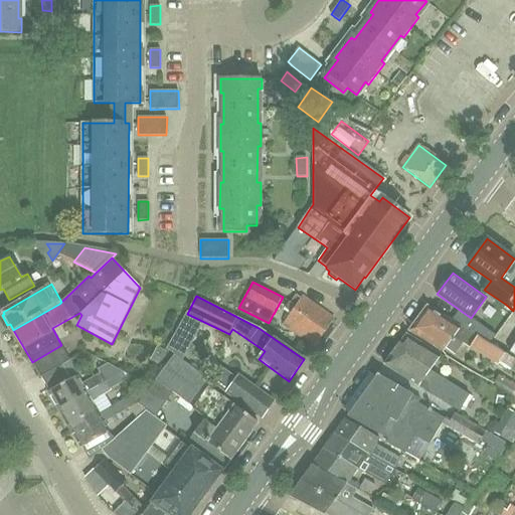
[(284,325),(314,347),(334,319),(303,298),(302,299),(297,296),(292,303),(297,306),(284,325)]
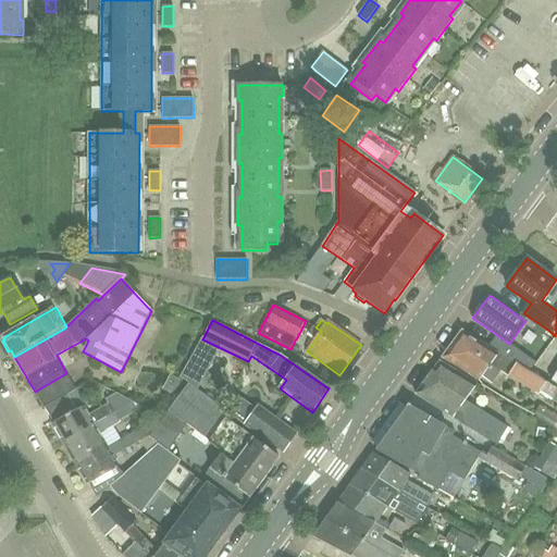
[(490,348),(463,332),(443,358),(479,381),(482,378),(493,385),(499,376),(533,397),(537,395),(539,396),(542,394),(553,400),(556,403),(556,388),(548,383),(510,361),(498,355),(490,348)]
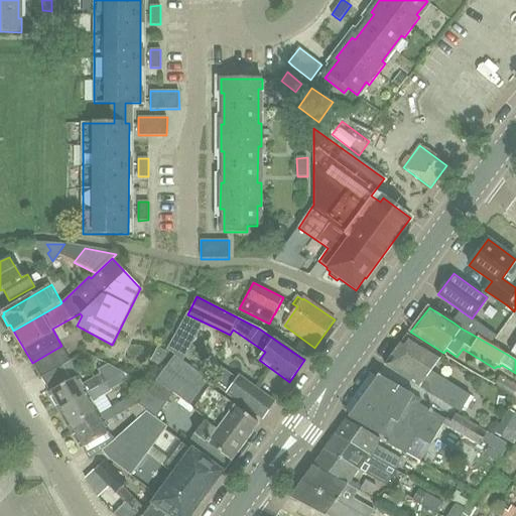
[(461,311),(454,323),(462,329),(473,335),(479,326),(472,319),(461,311)]
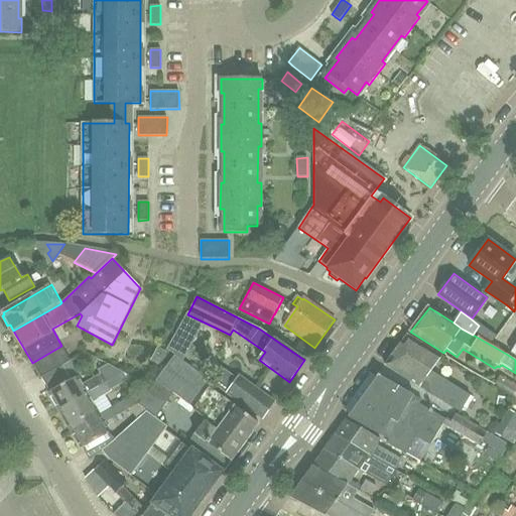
[(408,336),(397,351),(430,372),(441,356),(408,336)]
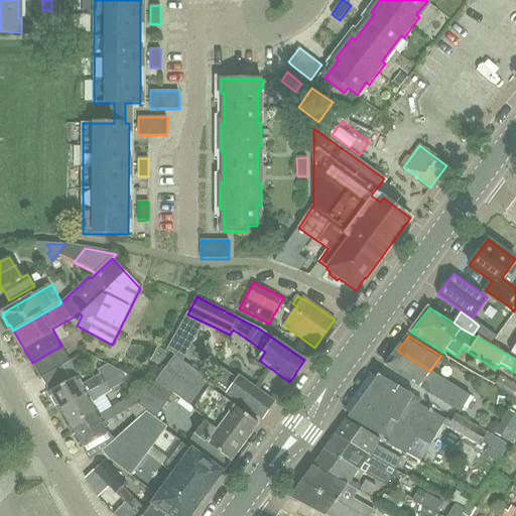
[(471,396),(430,372),(397,351),(386,366),(461,412),(471,396)]
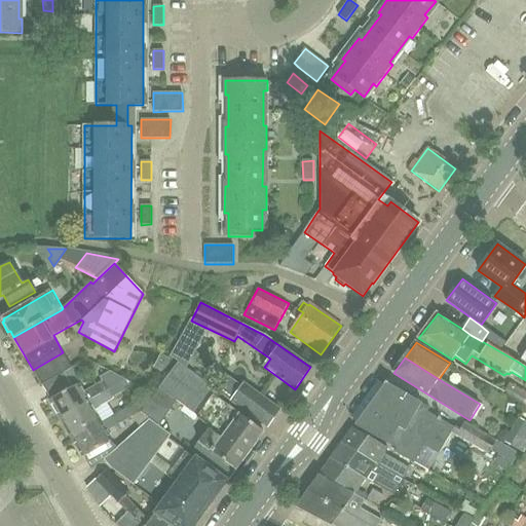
[(141,412),(148,419),(171,436),(173,434),(160,425),(178,402),(210,425),(197,442),(235,470),(263,433),(214,397),(218,391),(179,363),(148,403),(141,412)]
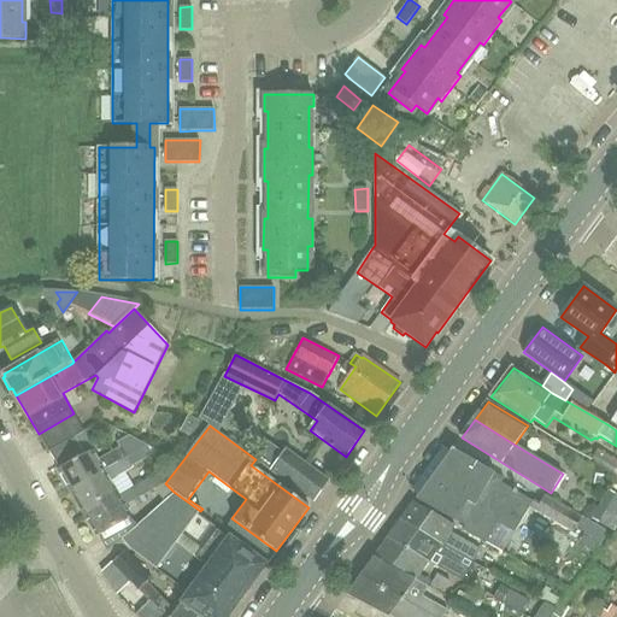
[(127,459),(125,458),(131,456),(148,447),(147,446),(128,435),(116,441),(119,448),(97,462),(89,451),(59,469),(71,489),(127,459)]
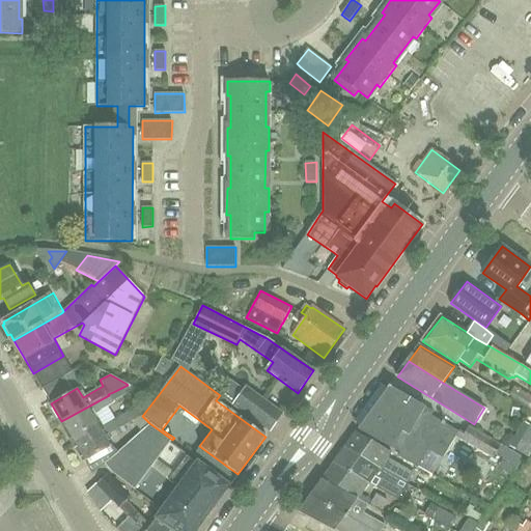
[(247,388),(244,391),(231,381),(220,395),(270,431),(282,414),(247,388)]
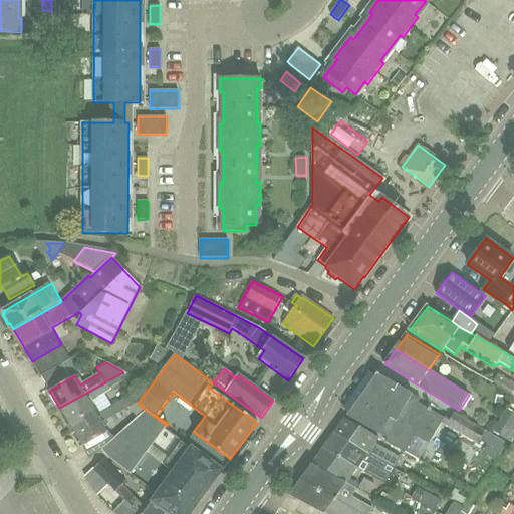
[(104,381),(105,382),(109,391),(114,388),(113,387),(126,379),(123,372),(109,379),(104,381)]
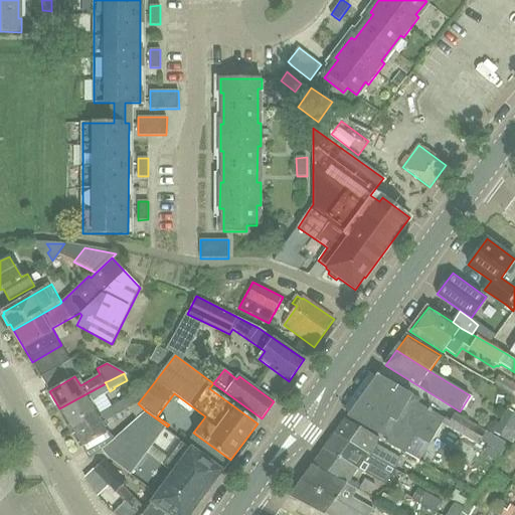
[(378,375),(348,416),(388,440),(386,444),(406,455),(416,438),(430,446),(443,424),(480,446),(487,434),(457,413),(455,412),(451,419),(446,416),(445,418),(420,403),(422,400),(378,375)]
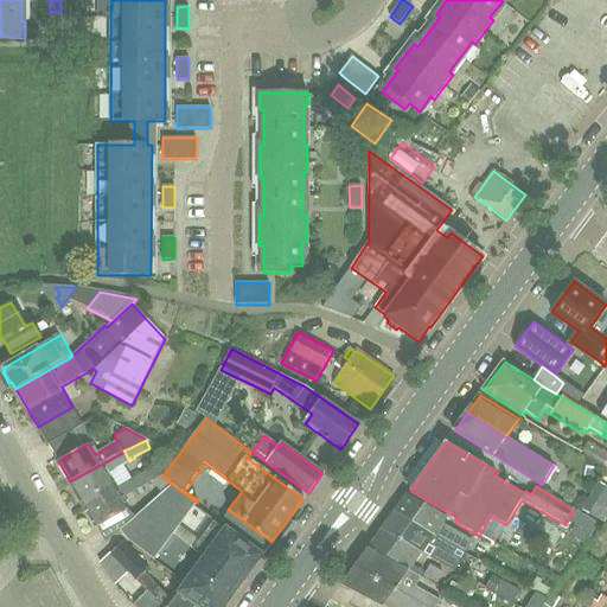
[(84,506),(115,489),(107,474),(129,461),(125,452),(70,481),(84,506)]
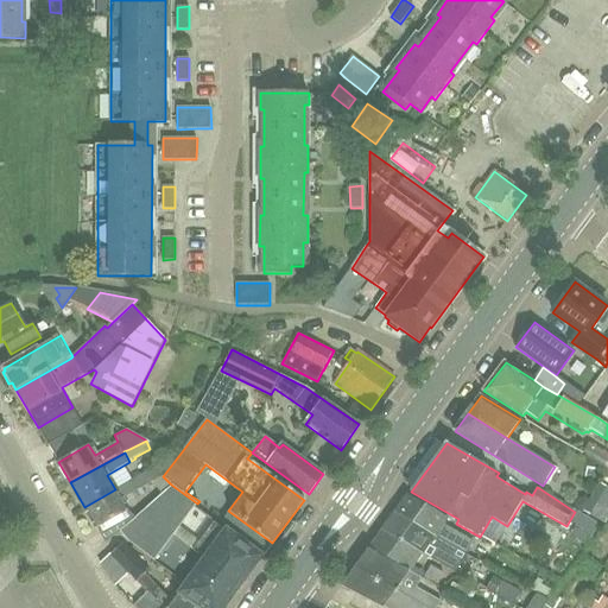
[(121,500),(144,487),(163,476),(171,466),(165,460),(138,476),(115,489),(84,507),(106,543),(120,531),(135,518),(134,517),(128,511),(121,500)]
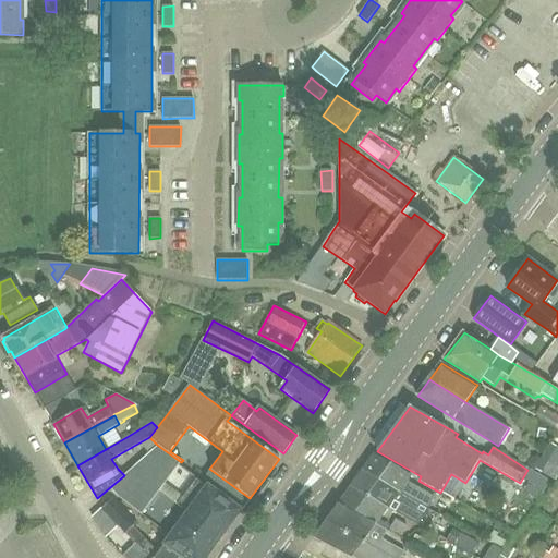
[(181,462),(157,445),(123,474),(124,475),(110,487),(118,497),(142,516),(156,496),(181,462)]
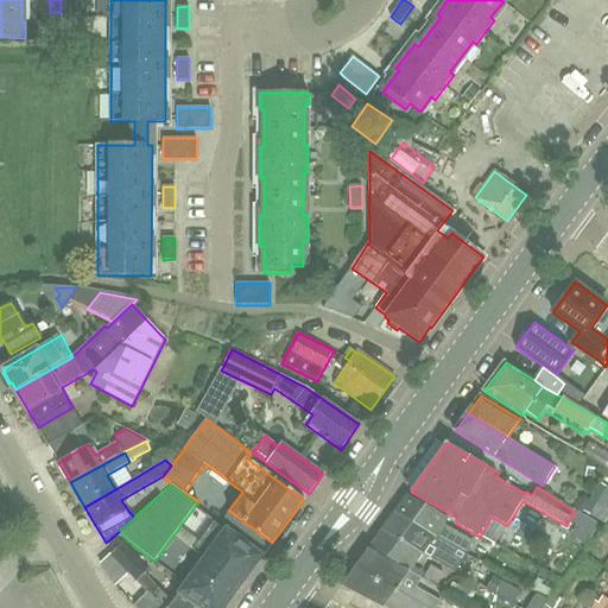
[(606,525),(607,521),(607,488),(602,485),(586,512),(606,525)]
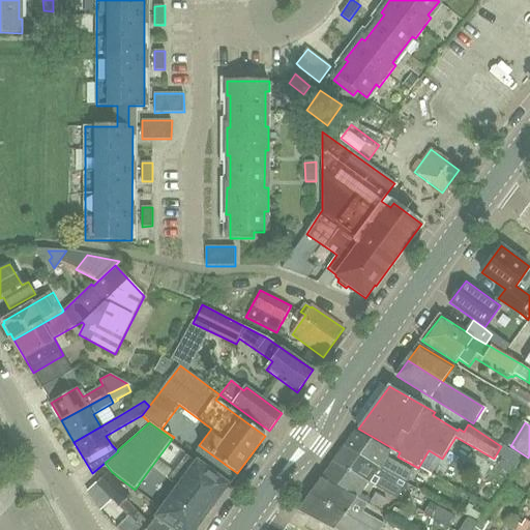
[(356,432),(345,447),(380,467),(400,478),(407,470),(386,459),(391,452),(356,432)]
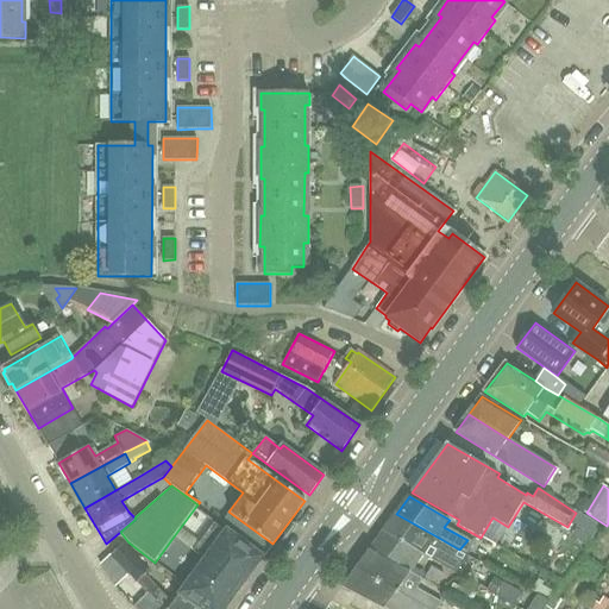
[(437,537),(396,514),(383,532),(424,554),(427,550),(459,567),(465,557),(434,539),(437,537)]
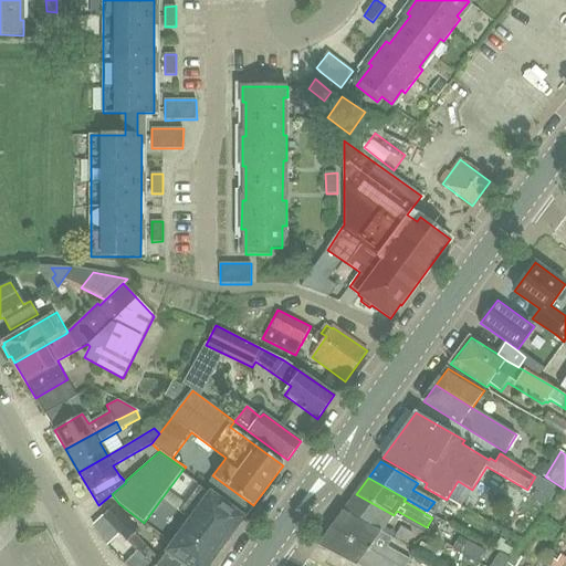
[(537,506),(554,510),(559,490),(543,485),(537,506)]
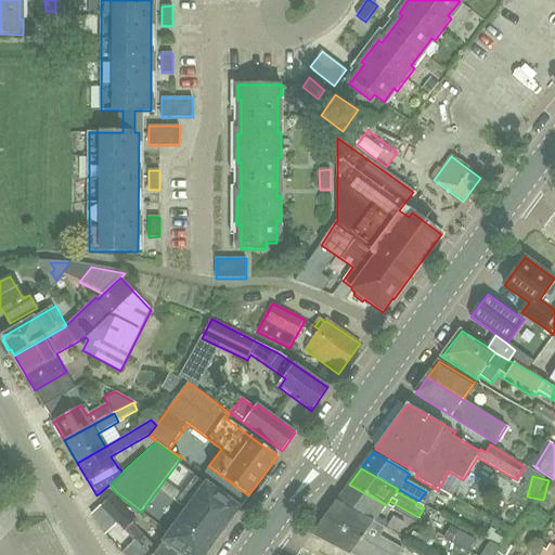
[(205,483),(183,513),(185,515),(165,542),(181,554),(205,554),(240,508),(205,482),(205,483)]
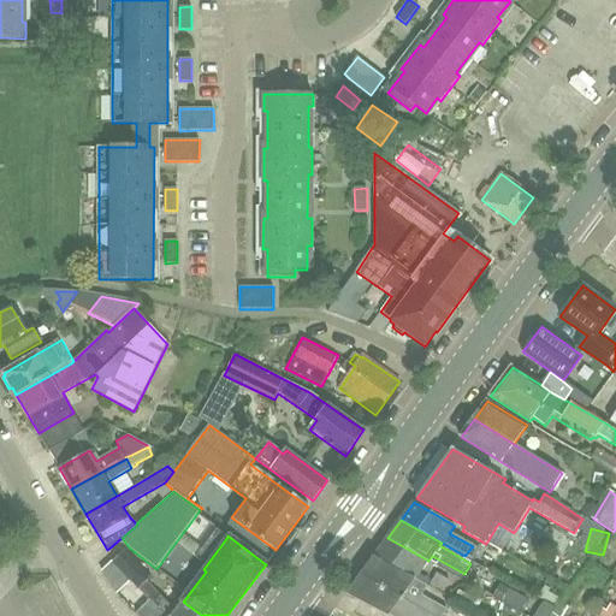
[(374,556),(415,579),(428,561),(388,538),(374,556)]
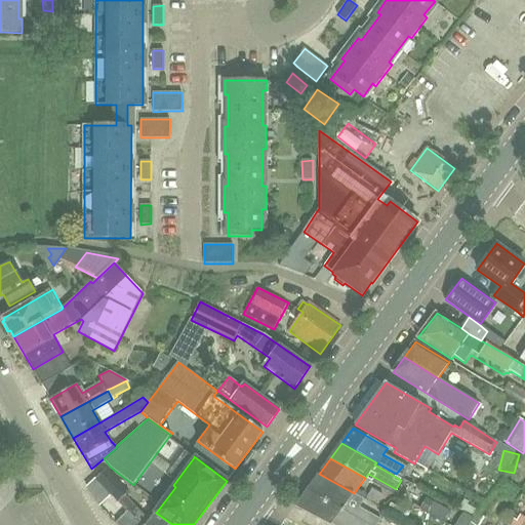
[(119,502),(124,497),(129,492),(107,471),(96,481),(111,494),(119,502)]
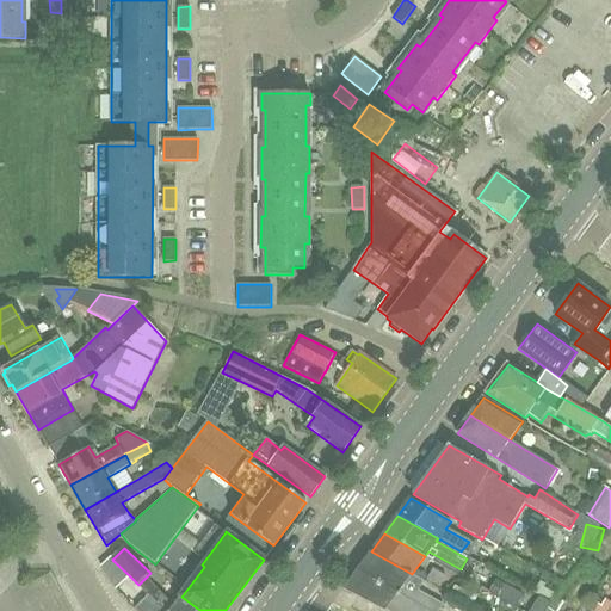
[(357,571),(432,610),(438,610),(443,605),(405,584),(412,574),(371,551),(357,571)]
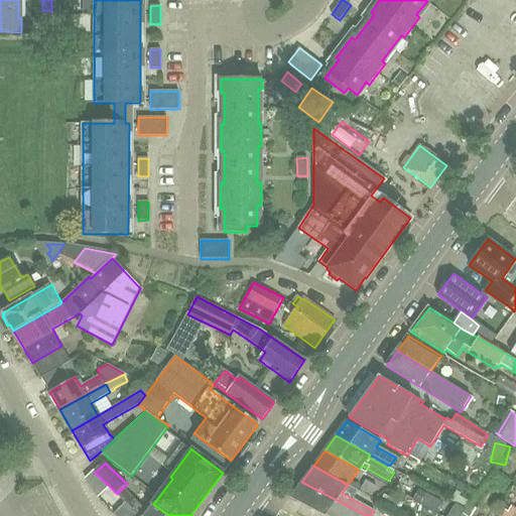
[(98,497),(109,486),(95,473),(88,480),(98,497)]
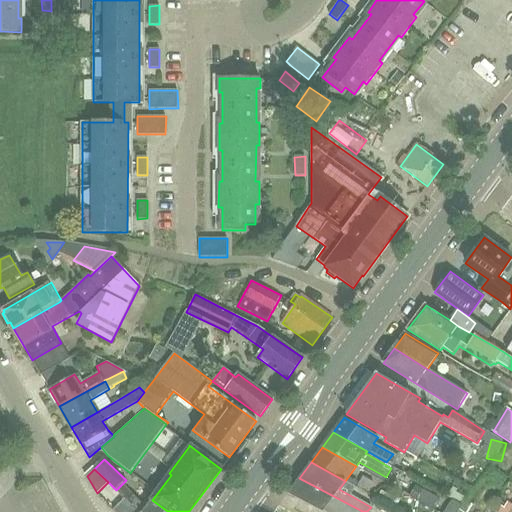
[(369,490),(373,483),(363,477),(358,484),(369,490)]
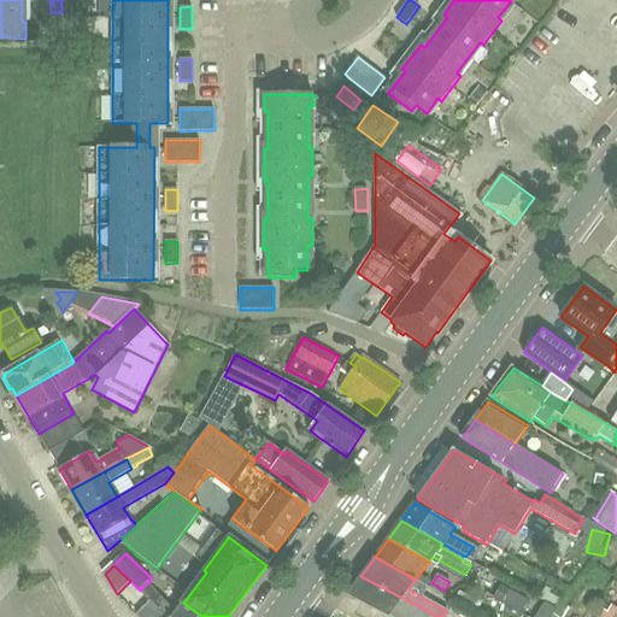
[(436,616),(360,576),(347,594),(346,595),(387,616),(388,616),(389,616),(391,616),(436,616)]
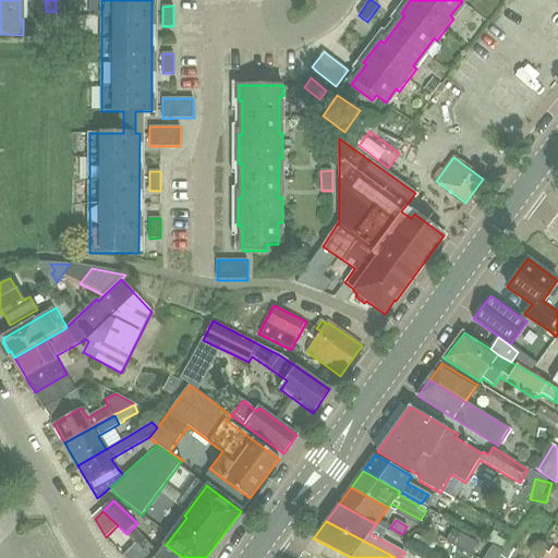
[(126,534),(138,547),(149,557),(182,557),(166,545),(159,556),(132,529),(126,534)]
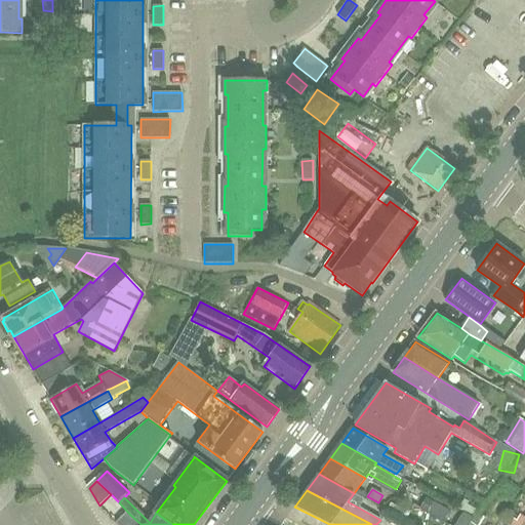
[(480,524),(494,505),(488,500),(487,499),(469,524),(480,524)]
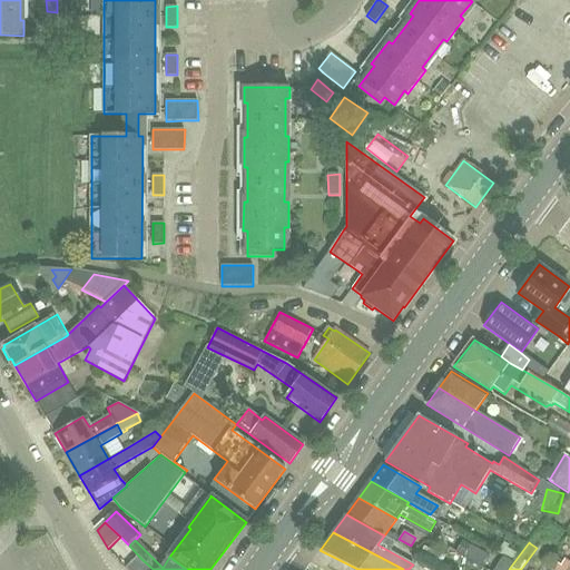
[(488,556),(472,547),(464,559),(481,568),(488,556)]
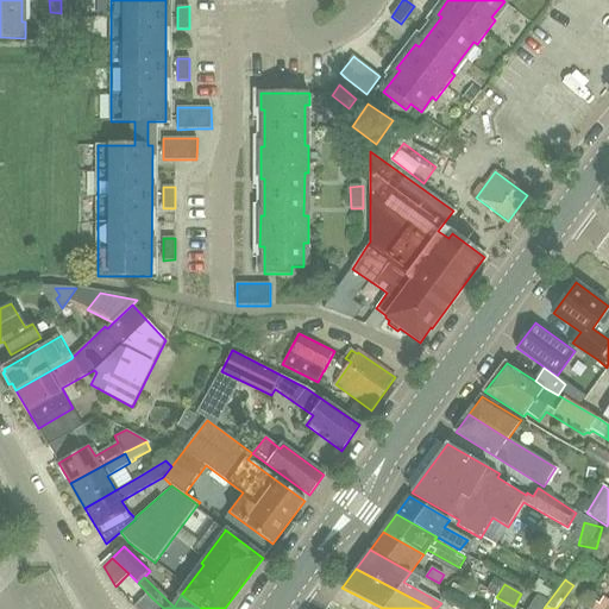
[(163,608),(151,597),(138,608),(163,608)]
